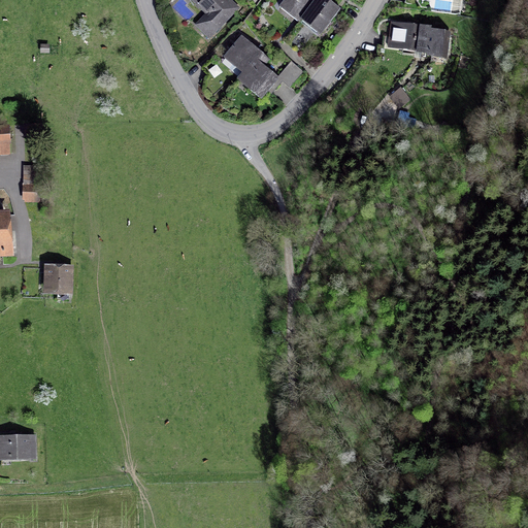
[(198,28),(209,38),(238,8),(229,0),(224,0),(224,1),(223,0),(192,0),(208,17),(198,28)]
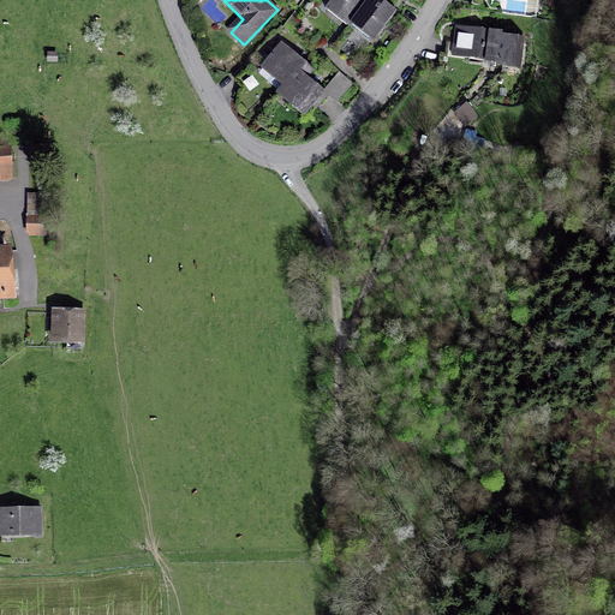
[(369,0),(332,0),(328,5),(351,23),(353,21),(369,0)]
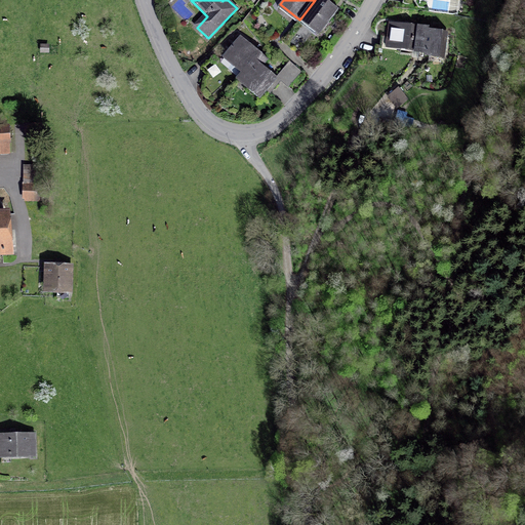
[(315,0),(301,17),(321,32),(338,10),(325,0),(315,0)]
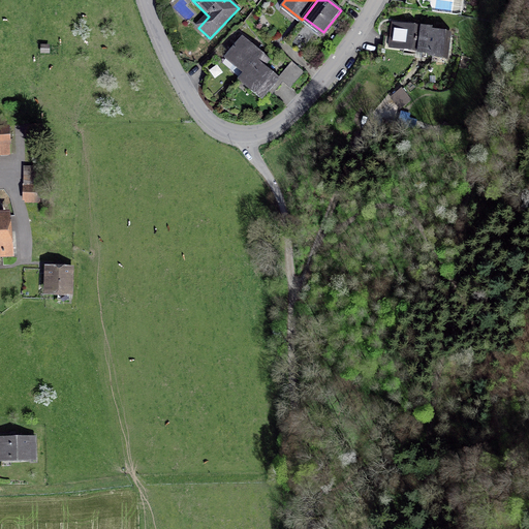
[(394,56),(394,49),(415,52),(416,51),(418,27),(419,26),(394,23),(393,37),(385,36),(383,47),(379,47),(378,55),(394,56)]
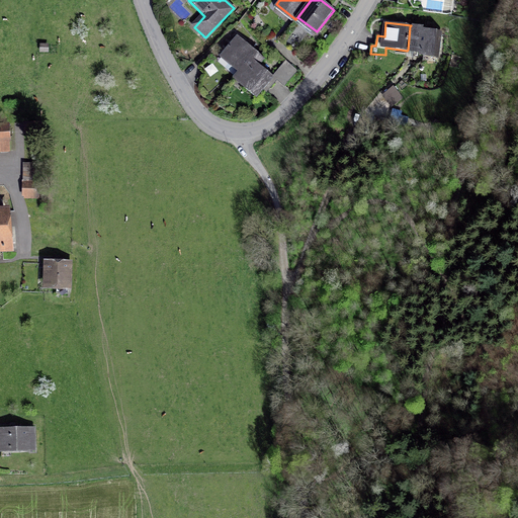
[(419,53),(438,55),(441,33),(423,31),(423,28),(410,26),(408,50),(419,51),(419,53)]
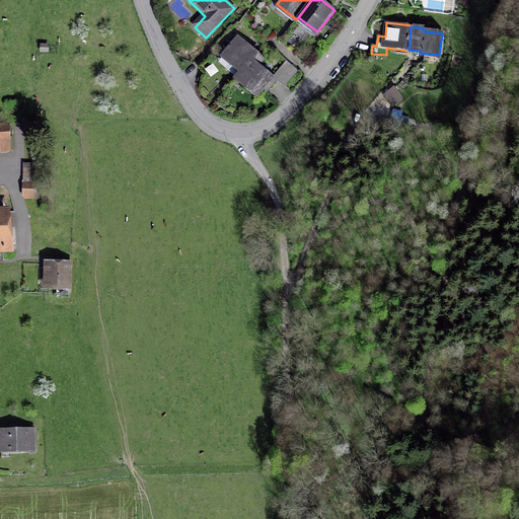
[(239,72),(255,53),(237,38),(221,57),(239,72)]
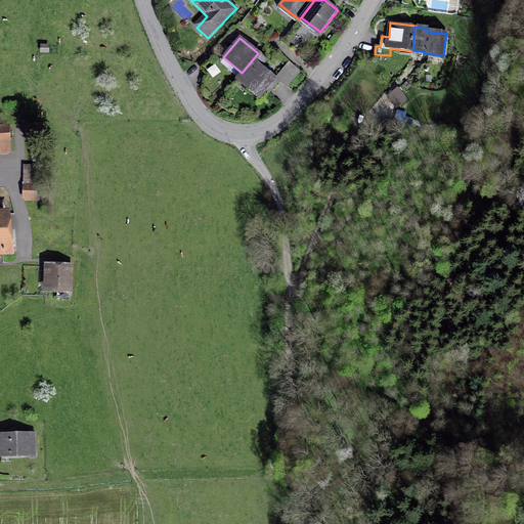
[(258,53),(242,73),(239,76),(249,84),(247,87),(259,97),(275,79),(262,67),(267,60),(258,53)]
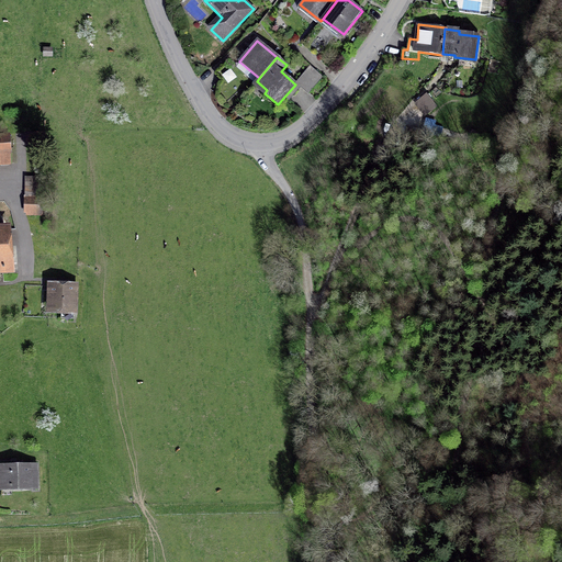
[(227,60),(216,71),(222,78),(234,67),(227,60)]
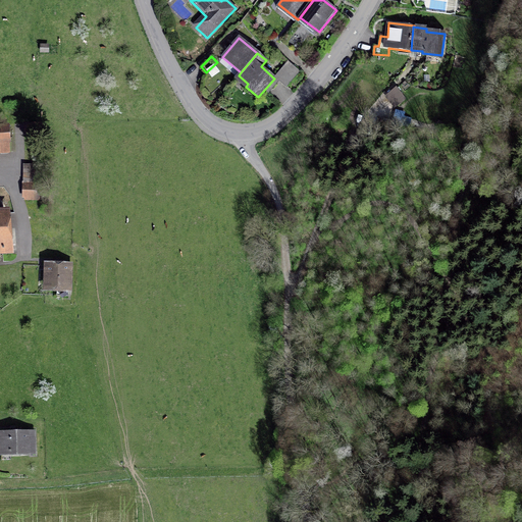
[(400,90),(390,97),(396,103),(404,96),(400,90)]
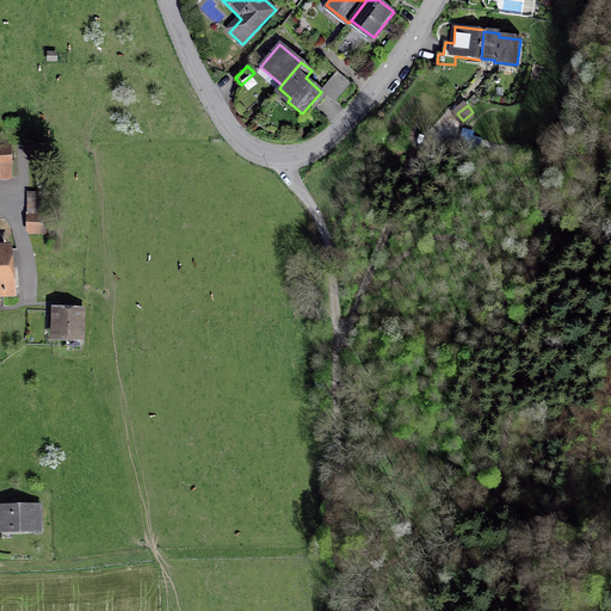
[(49,144),(26,146),(28,156),(49,155),(49,144)]
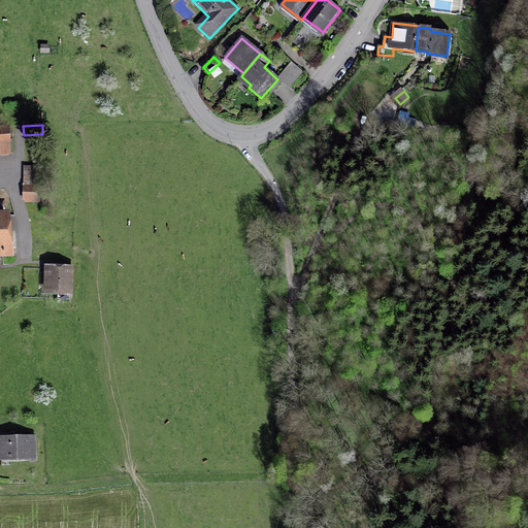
[(0,156),(8,156),(10,153),(8,127),(0,126),(0,156)]
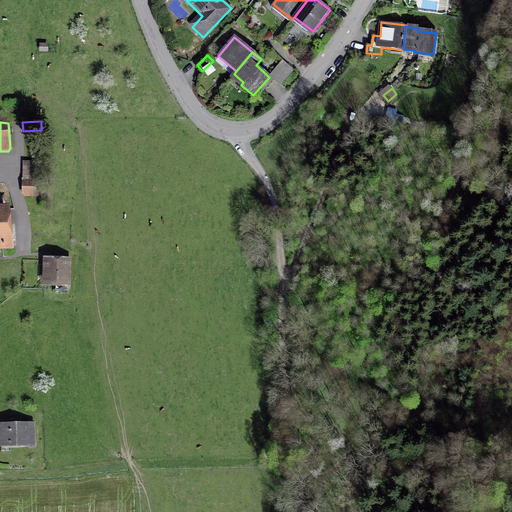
[(39,172),(24,171),(23,194),(38,194),(39,172)]
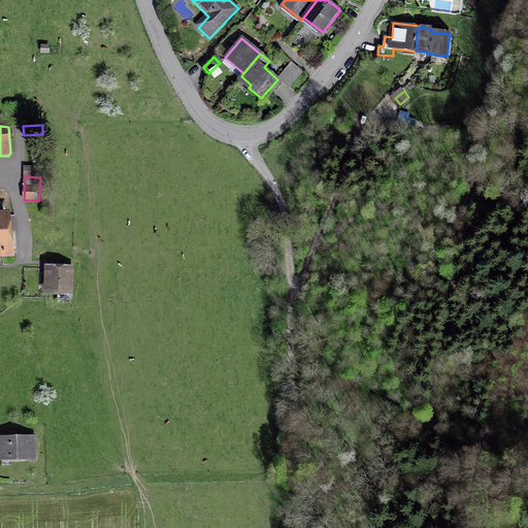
[(0,249),(1,250),(2,257),(18,255),(15,233),(7,233),(6,216),(0,216),(0,249)]
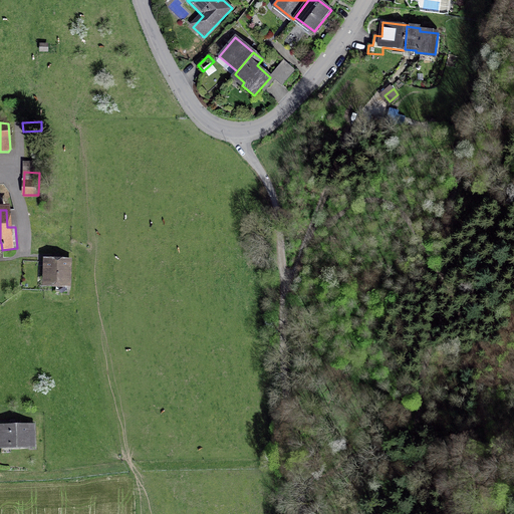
[(68,262),(46,261),(45,284),(67,285),(68,262)]
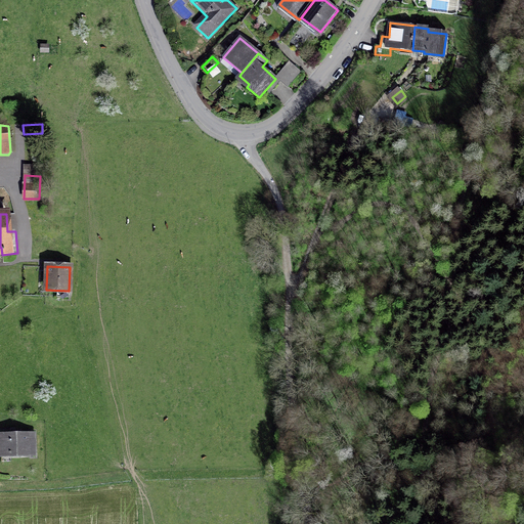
[(9,427),(0,427),(0,440),(1,440),(1,452),(10,452),(11,456),(34,455),(34,433),(10,433),(9,427)]
